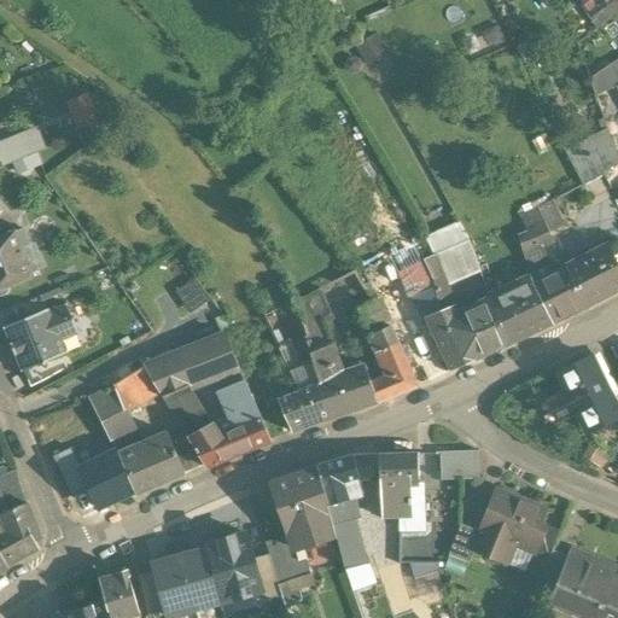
[(578,0),(588,12),(590,15),(611,0),(578,0)]
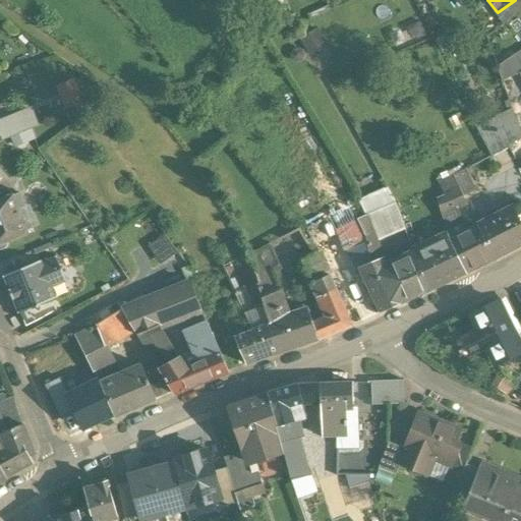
[(520,3),(518,0),(515,0),(498,12),(496,10),(493,12),(502,25),(520,11),(520,3)]
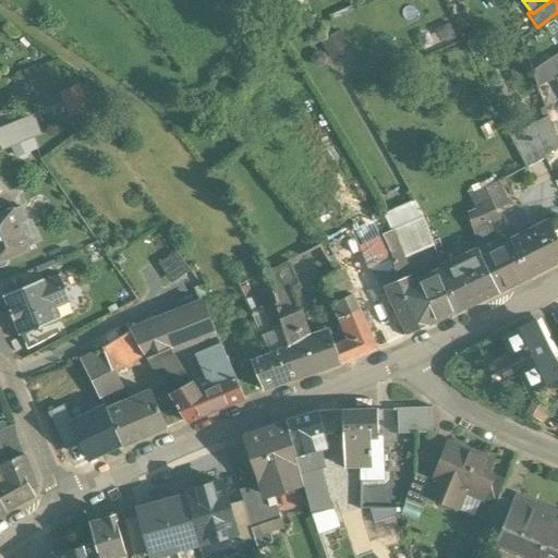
[(367,48),(354,24),(326,39),(339,63),(367,48)]
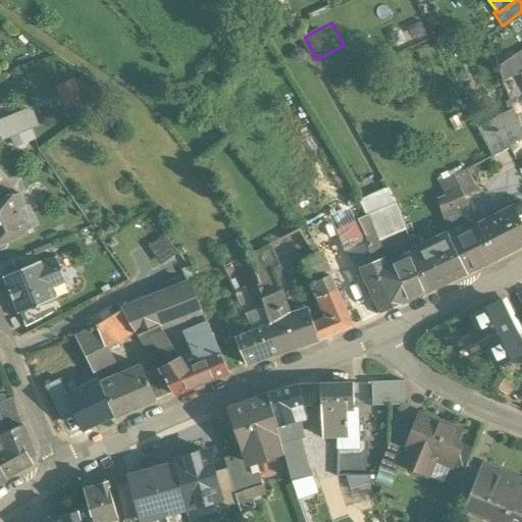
[(514,114),(497,122),(506,142),(521,135),(514,114)]
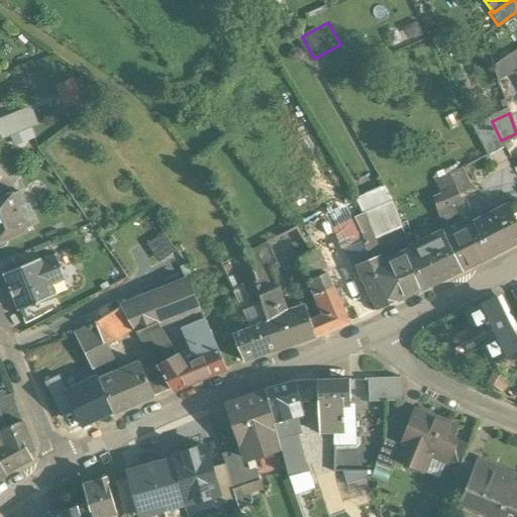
[(25,114),(0,124),(0,133),(3,140),(30,129),(25,114)]
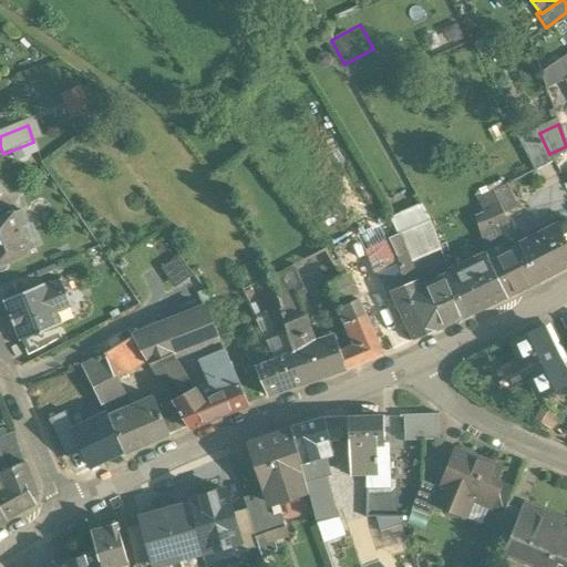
[(538,131),(519,140),(534,172),(554,162),(549,154),(539,133),(538,131)]
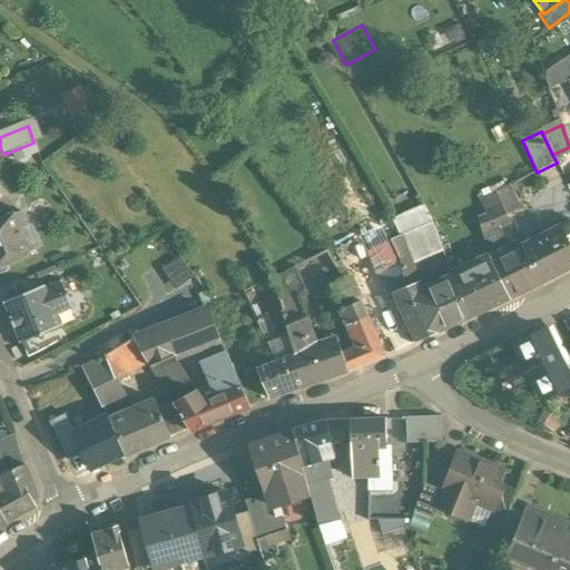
[(507,188),(480,203),(484,214),(478,218),(481,236),(493,232),(495,236),(511,228),(504,216),(517,209),(507,188)]
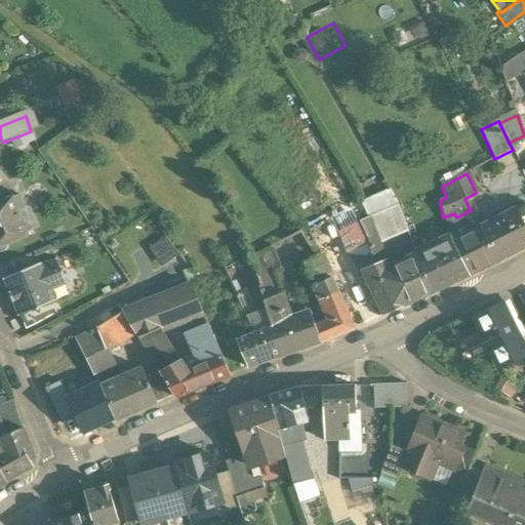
[(362,203),(368,217),(398,204),(391,190),(362,203)]
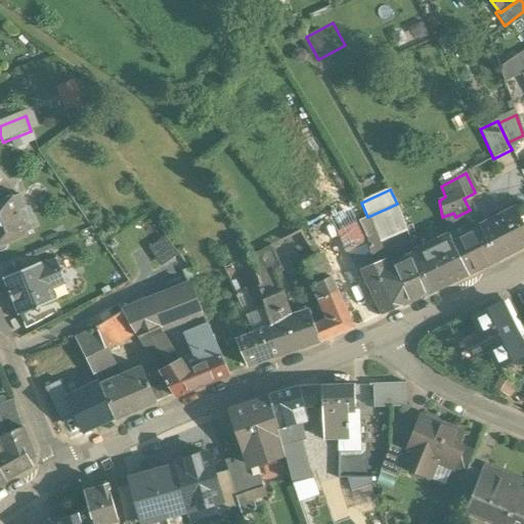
[(18,197),(0,204),(0,246),(26,236),(17,213),(24,210),(18,197)]
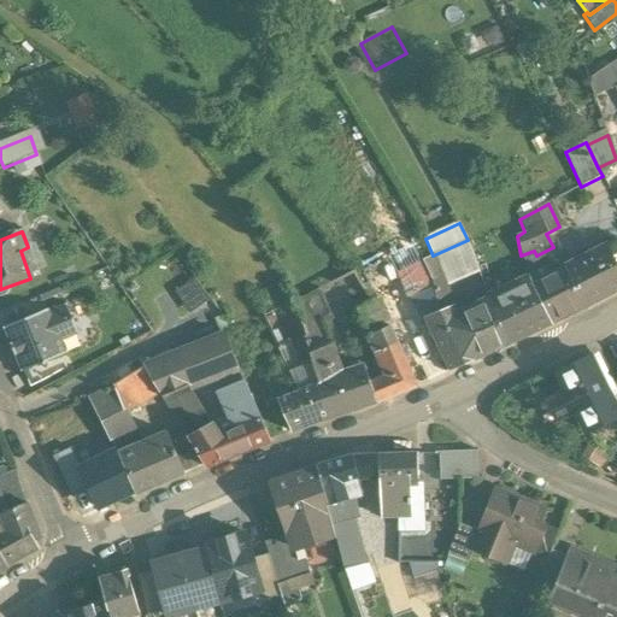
[(468,240),(433,256),(440,270),(445,285),(479,270),(468,240)]
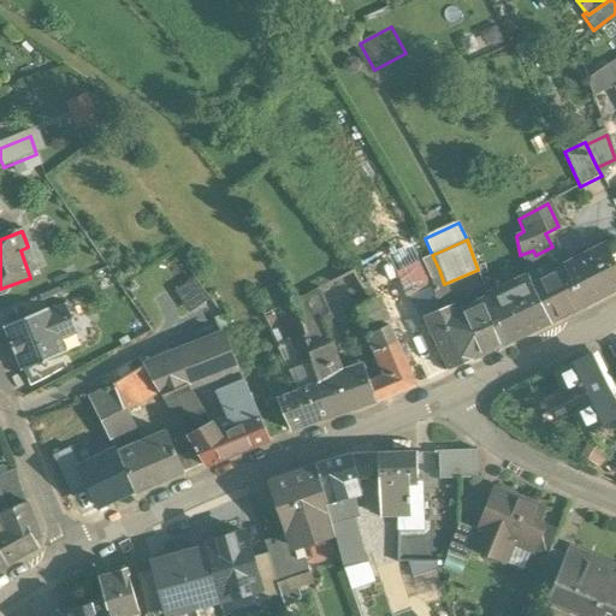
[(615,266),(604,244),(574,260),(578,266),(564,273),(582,308),(615,289),(615,266)]
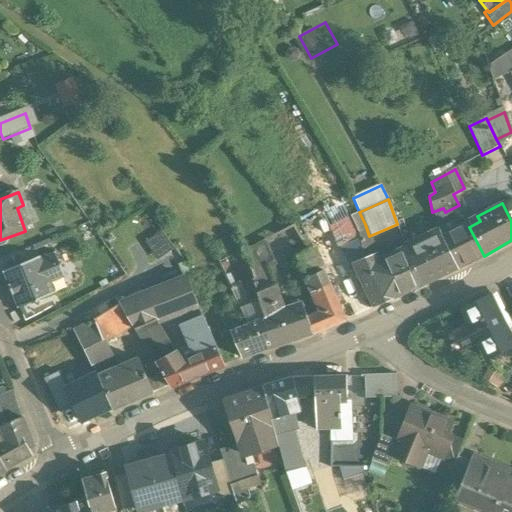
[(369,236),(365,224),(359,212),(350,216),(359,234),(360,237),(363,259),(375,253),(369,236)]
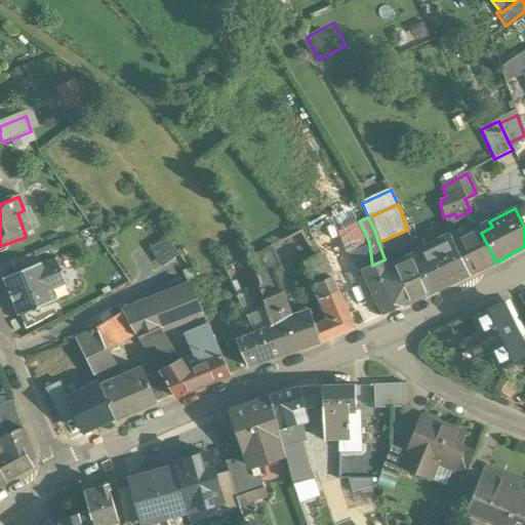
[(359,221),(342,230),(354,250),(369,243),(368,240),(359,221)]
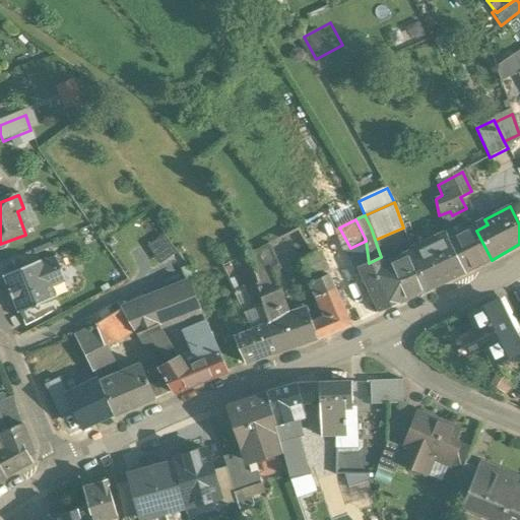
[(473,225),(474,228),(476,231),(488,224),(484,219),(473,225)]
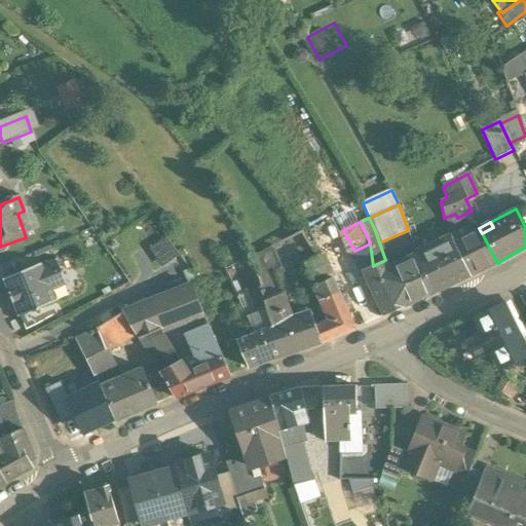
[(480,230),(472,235),(466,226),(448,235),(451,240),(470,276),(497,263),(482,233),(480,230)]
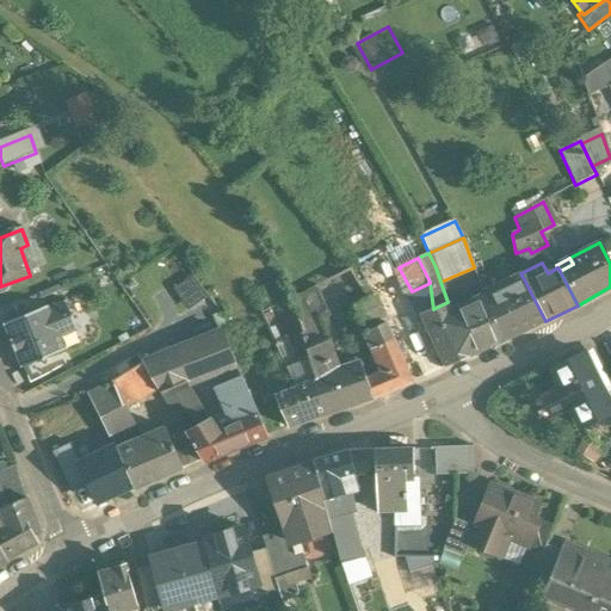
[(378,294),(363,269),(355,275),(369,300),(374,297),(378,294)]
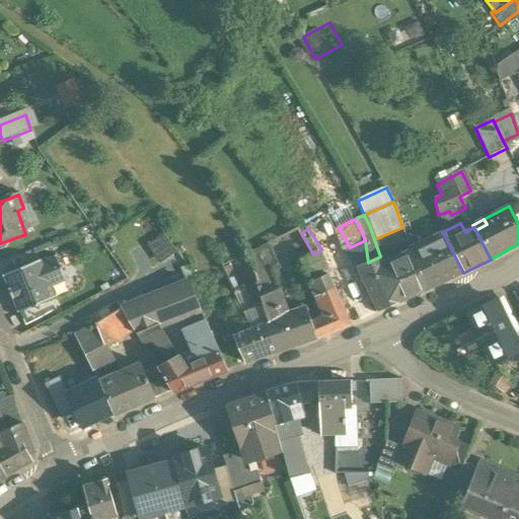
[(442,232),(411,247),(412,250),(413,253),(445,237),(442,232)]
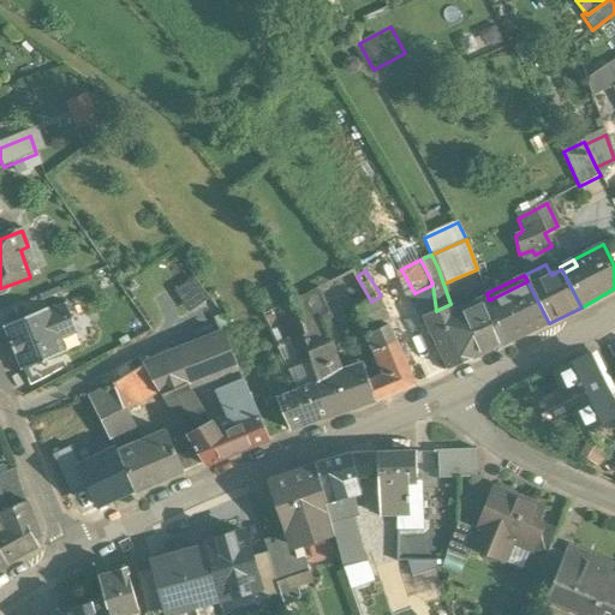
[(527,281),(489,300),(506,344),(508,342),(508,344),(549,323),(527,281)]
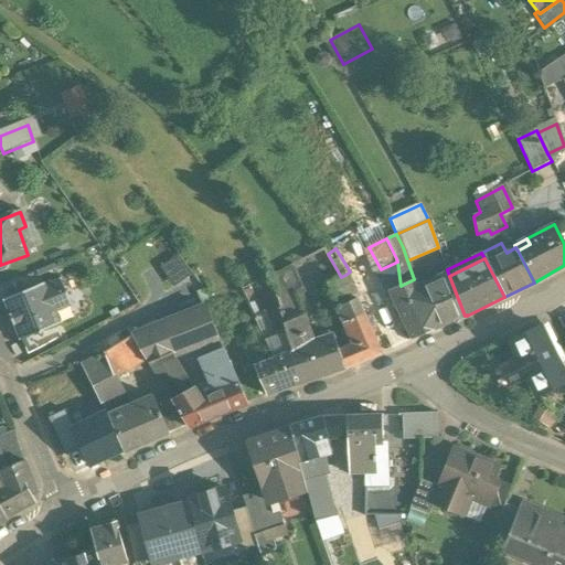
[(397,262),(381,269),(390,290),(401,286),(397,262)]
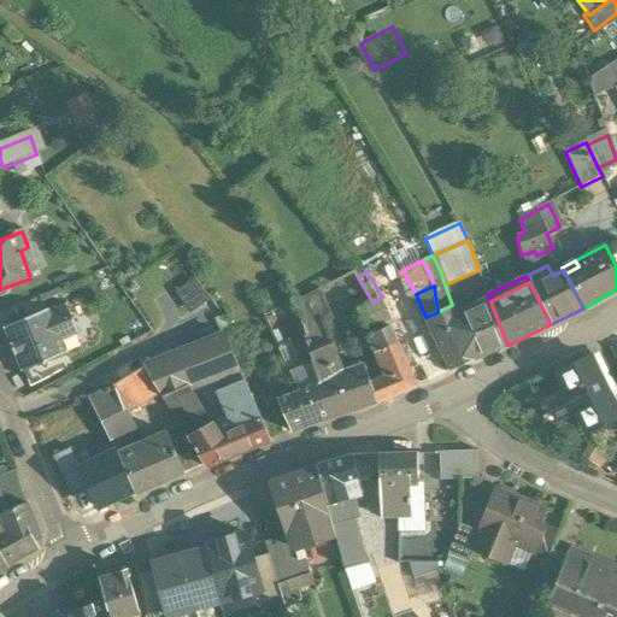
[(319,291),(294,303),(303,329),(321,321),(321,319),(330,316),(319,291)]
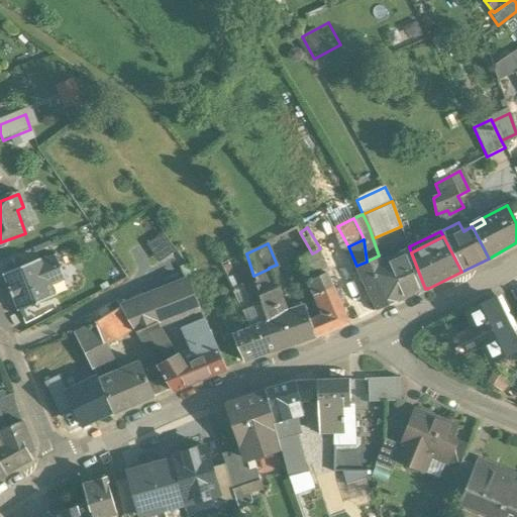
[(37,260),(33,248),(10,257),(15,269),(37,260)]
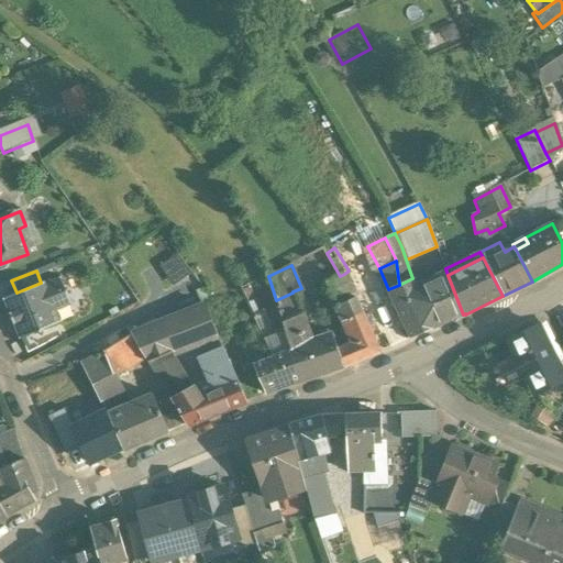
[(446,272),(416,286),(432,329),(463,315),(448,275),(446,272)]
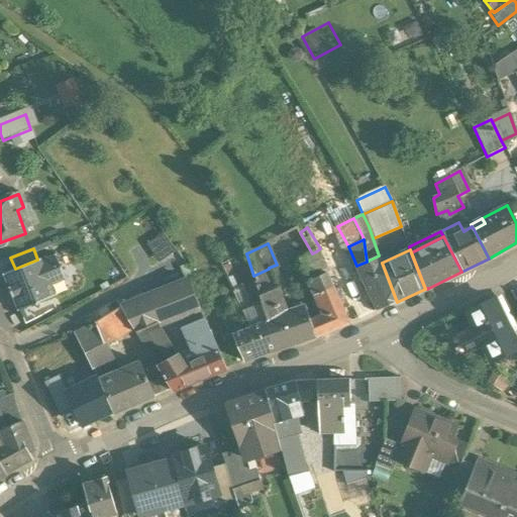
[(312,253),(298,261),(308,283),(326,275),(316,251),(312,253)]
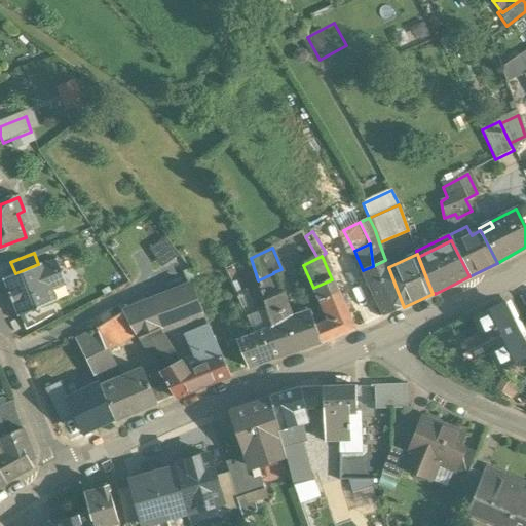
[(38,264),(15,273),(2,279),(19,317),(55,301),(51,291),(67,284),(57,259),(41,265),(41,263),(38,264)]
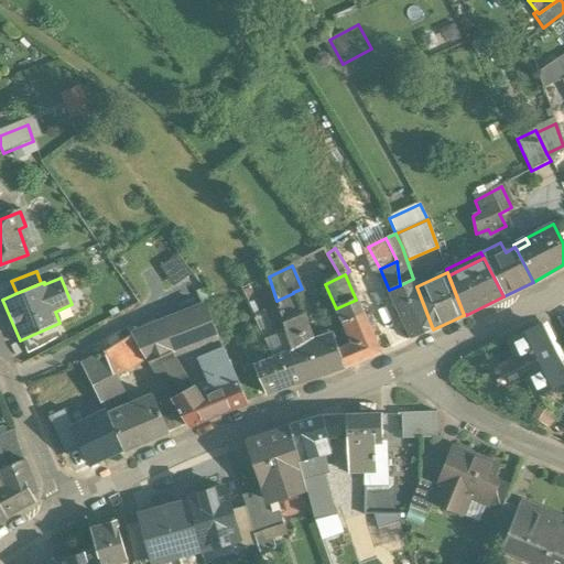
[(413,279),(400,285),(389,290),(387,291),(410,339),(433,329),(416,286),(413,279)]
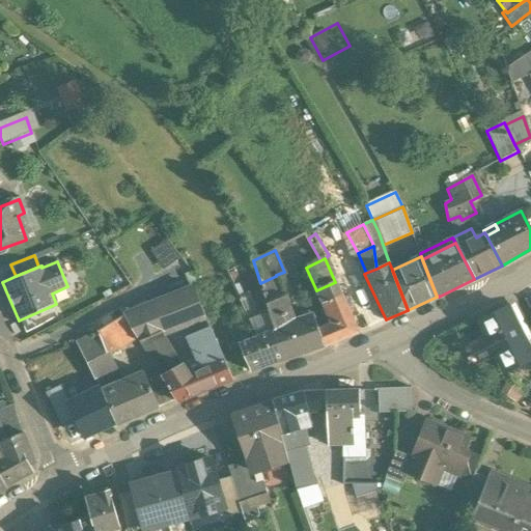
[(276,276),(260,283),(262,288),(261,289),(266,304),(284,297),(276,275),(276,276)]
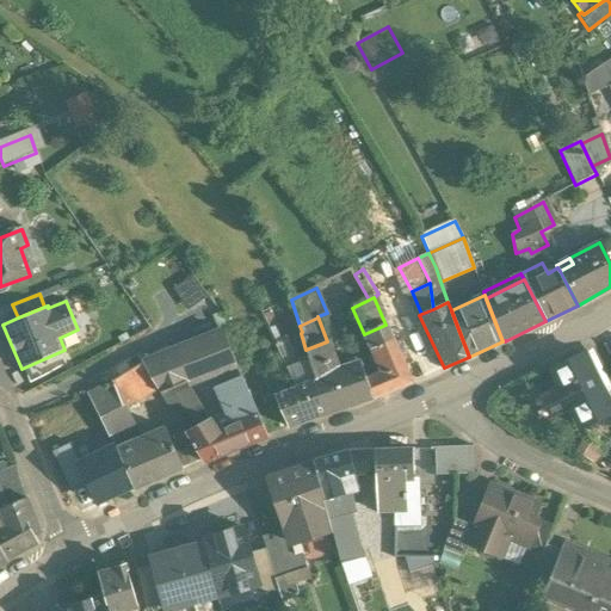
[(412,383),(386,325),(364,334),(375,357),(382,374),(365,380),(372,399),(372,400),(377,399),(412,383)]
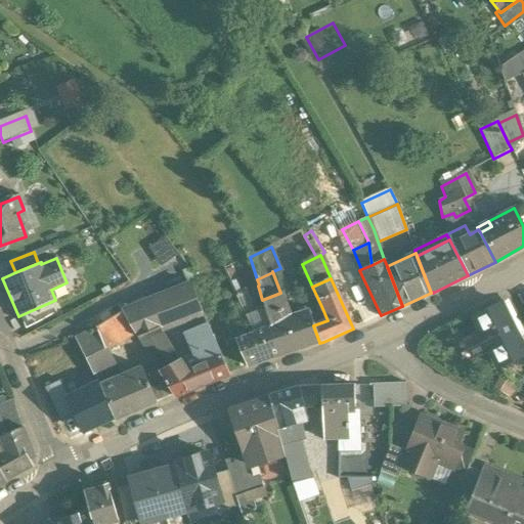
[(190,285),(122,311),(134,332),(137,337),(160,328),(161,328),(202,312),(203,312),(198,299),(190,285)]
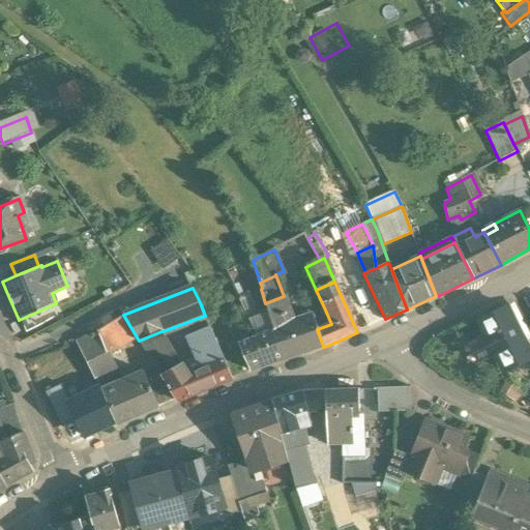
[(258,315),(248,295),(238,299),(256,336),(257,336),(263,333),(262,323),(258,315)]
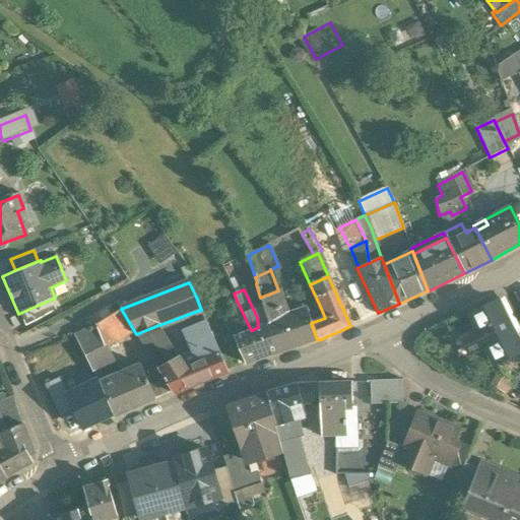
[(278,290),(260,298),(268,323),(265,324),(276,352),(317,339),(311,323),(305,309),(288,314),(278,290)]
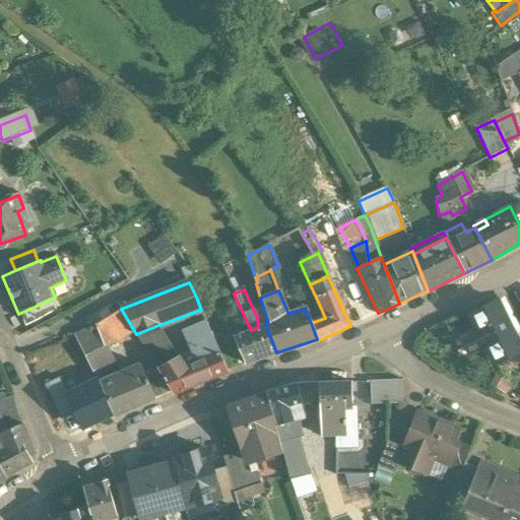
[(519,348),(497,302),(469,315),(475,328),(458,336),(468,358),(485,348),(493,365),(519,351),(519,348)]
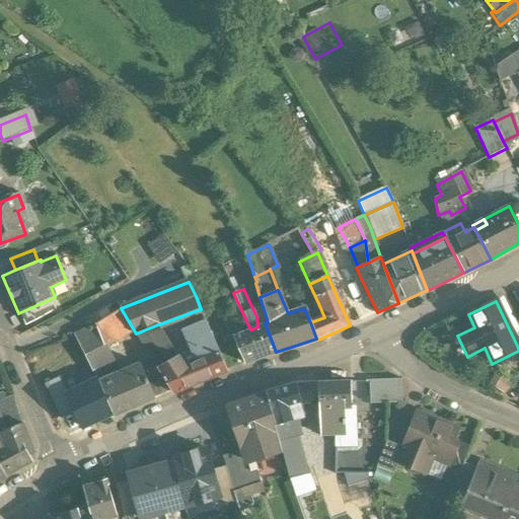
[(318,303),(304,308),(310,322),(324,317),(318,303)]
